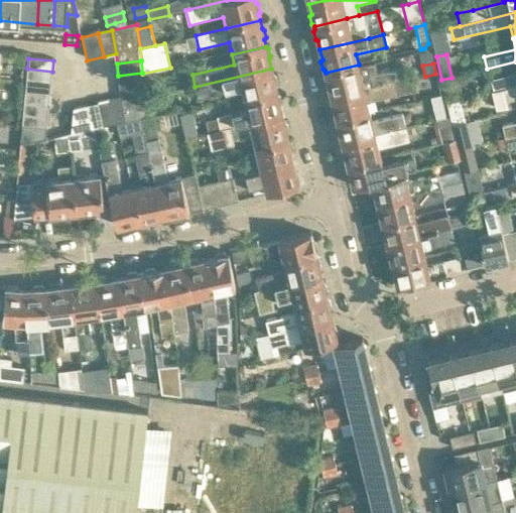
[(330,90),(332,99),(403,82),(400,69),(377,75),(374,65),(360,69),(359,65),(326,73),(327,79),(326,81),(328,89),(330,90)]
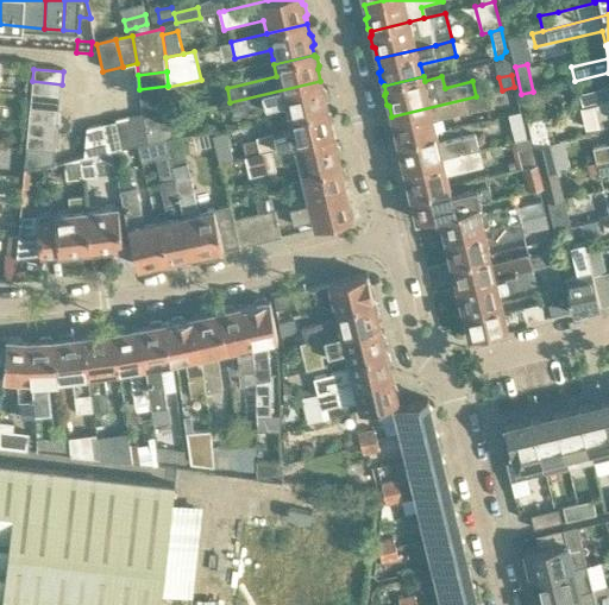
[(32,81),(31,95),(61,99),(62,84),(32,81)]
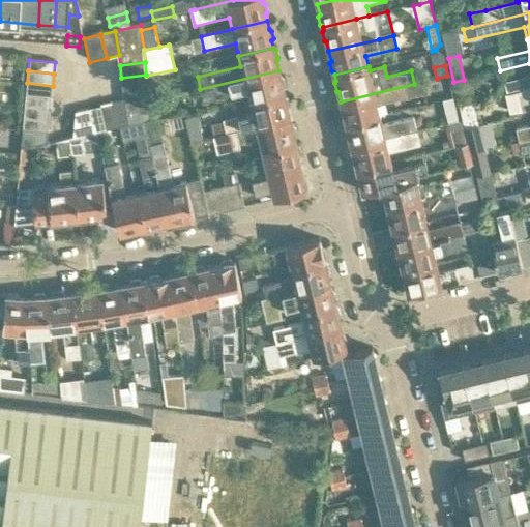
[(278,70),(200,89),(204,103),(243,93),(245,101),(249,100),(251,106),(285,97),(285,96),(284,92),(284,89),(285,87),(283,80),(281,79),(280,76),(278,70)]
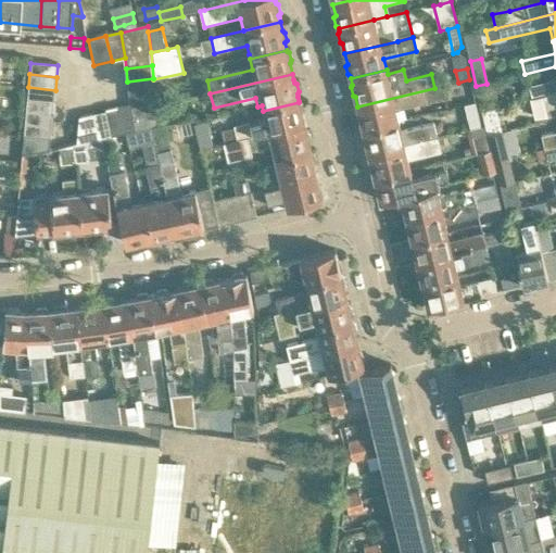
[(153,78),(127,82),(128,95),(154,91),(153,79),(153,78)]
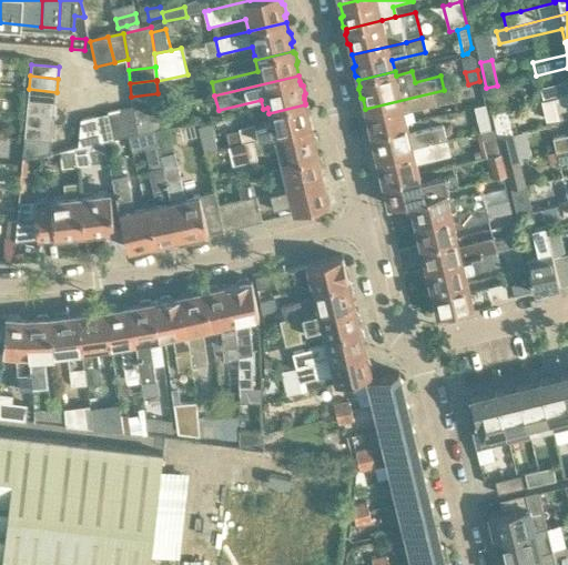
[(541,92),(533,94),(536,104),(543,102),(567,96),(567,82),(540,89),(541,92)]
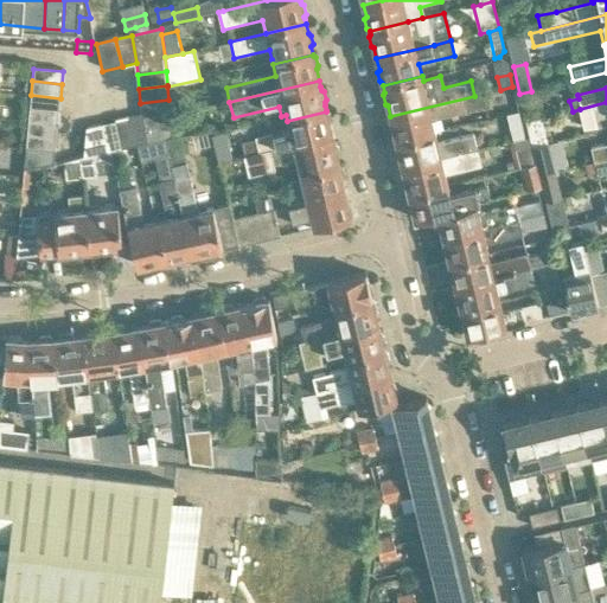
[(474,96),(390,116),(393,128),(391,130),(394,139),(396,140),(396,142),(435,133),(433,122),(486,109),(483,94),(474,96)]
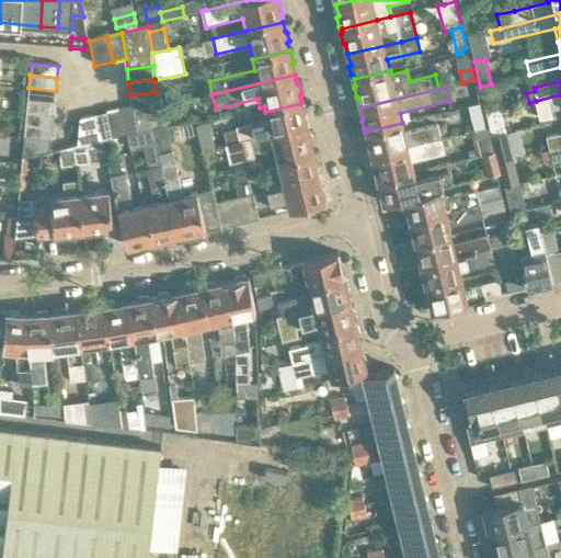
[(29,88),(27,100),(55,103),(56,91),(29,88)]
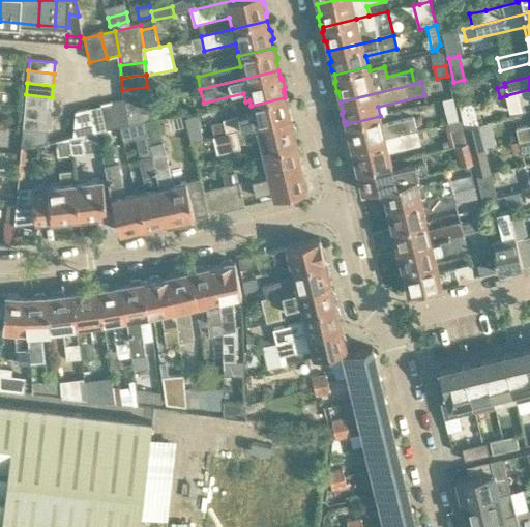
[(468,85),(454,88),(458,101),(471,98),(468,85)]
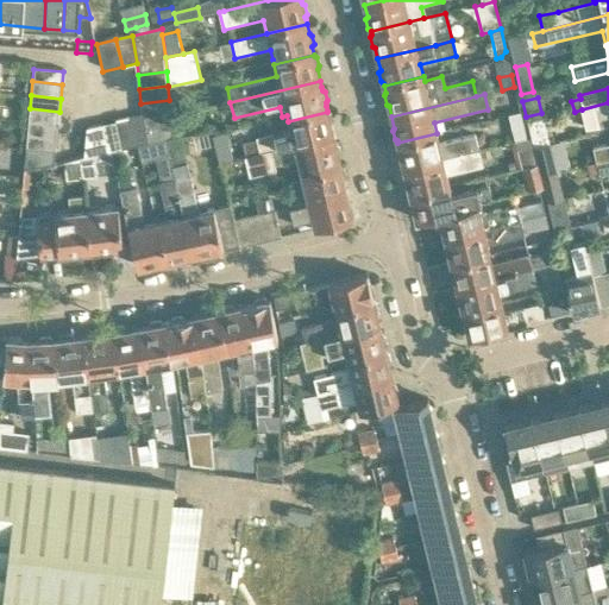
[(169,100),(140,104),(142,118),(143,119),(171,115),(169,100)]
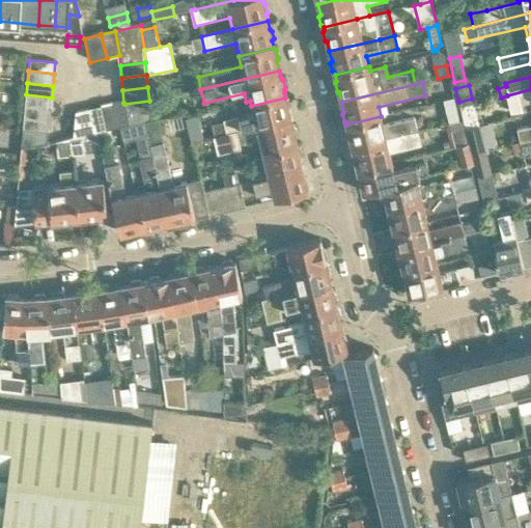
[(530,89),(507,95),(511,115),(530,110),(530,89)]
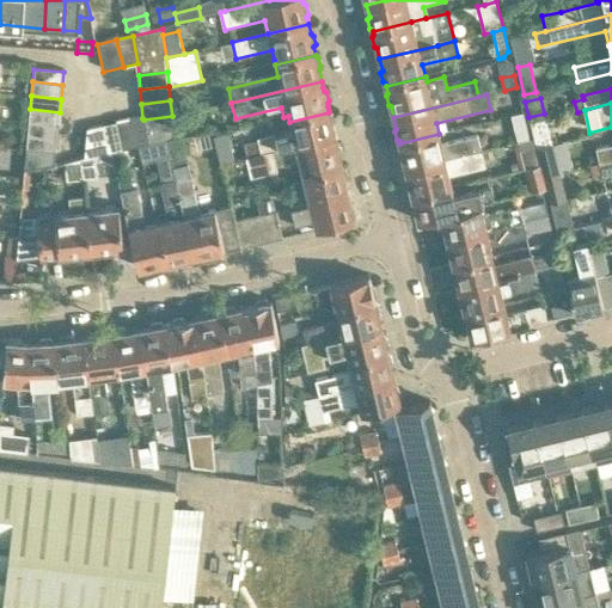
[(30,109),(29,123),(59,127),(60,112),(30,109)]
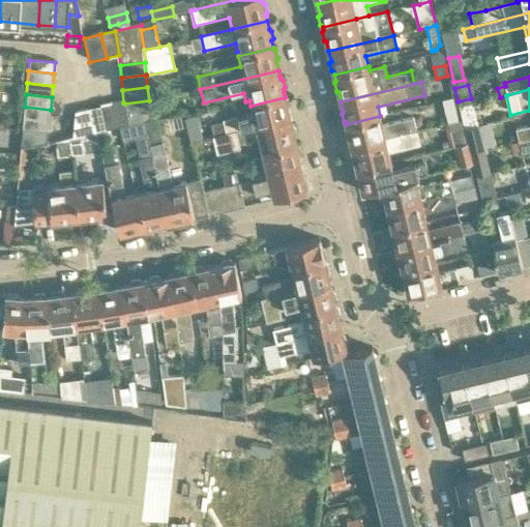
[(253,114),(223,122),(226,135),(290,119),(288,109),(290,107),(288,99),(285,97),(251,106),(253,114)]
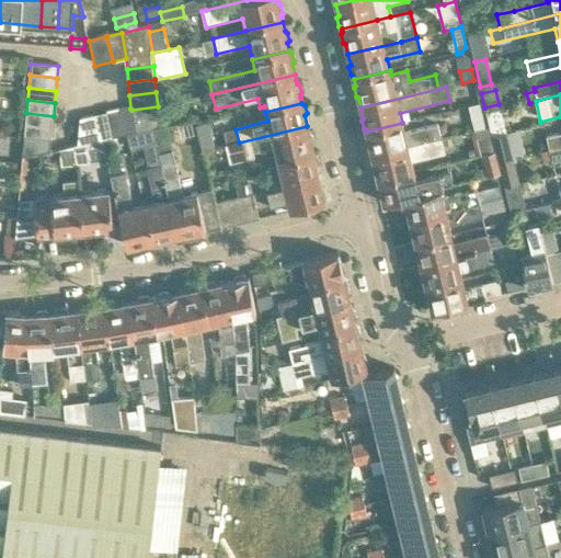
[(474,133),(485,129),(480,104),(469,107),(474,133)]
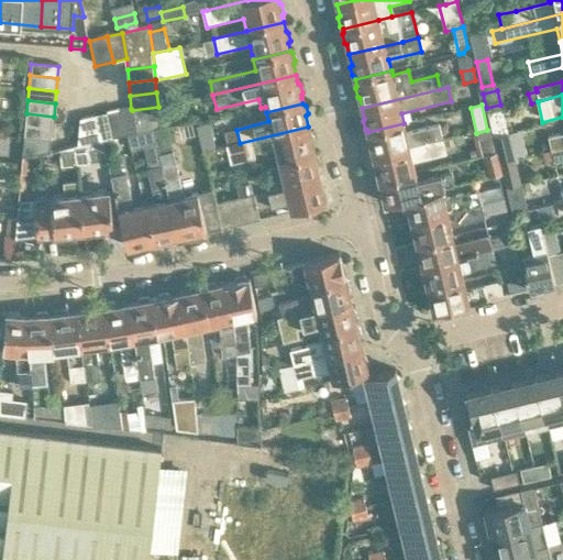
[(158,107),(132,110),(138,134),(152,131),(161,129),(158,107)]
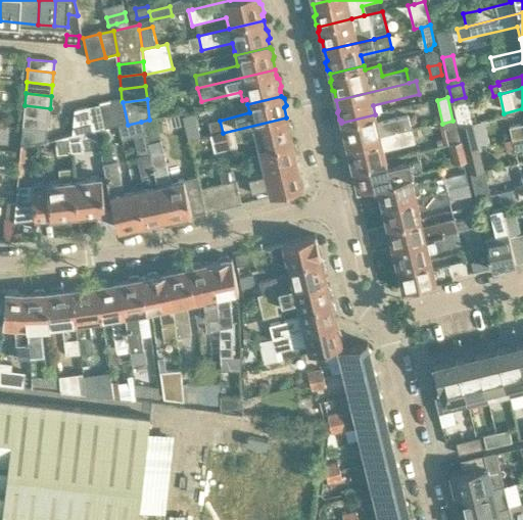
[(122,101),(99,106),(104,129),(120,126),(128,125),(123,102),(122,101)]
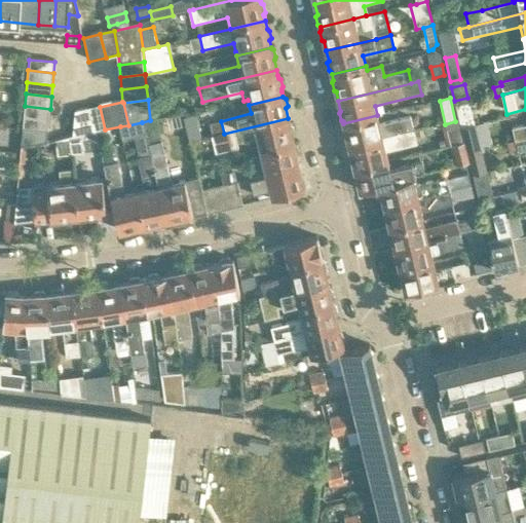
[(459,120),(461,129),(476,126),(470,103),(456,106),(459,120)]
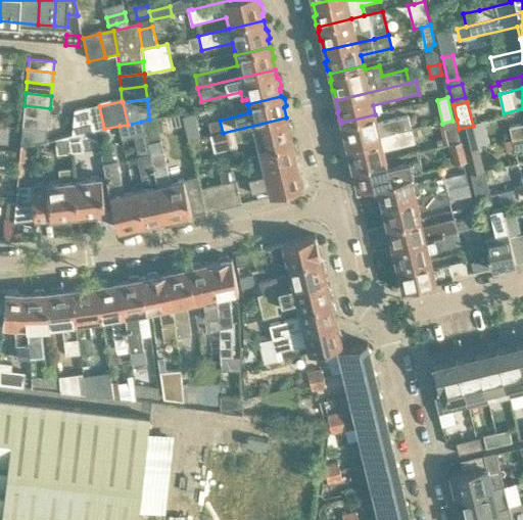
[(25,105),(24,116),(49,120),(50,108),(25,105)]
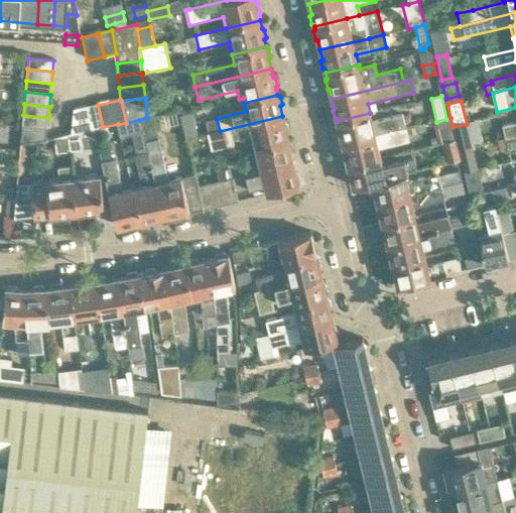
[(98,105),(86,107),(91,130),(95,129),(103,127),(98,105)]
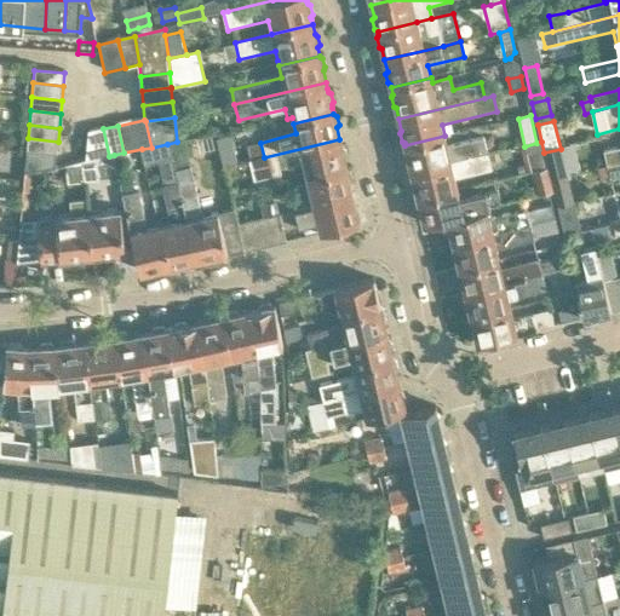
[(89,132),(86,161),(109,156),(103,128),(89,132)]
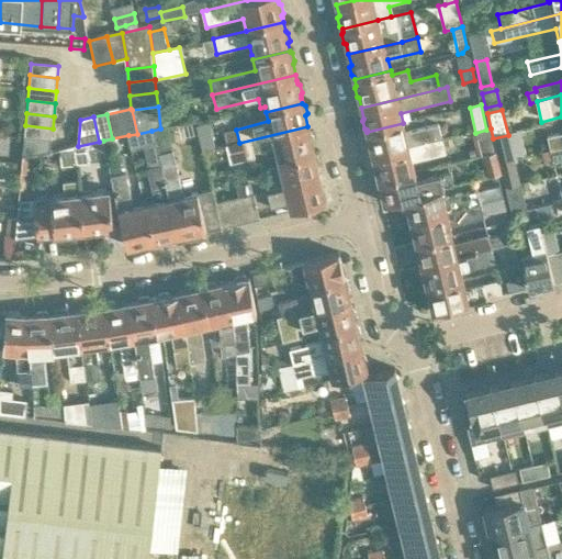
[(209,123),(195,126),(202,152),(214,148),(209,123)]
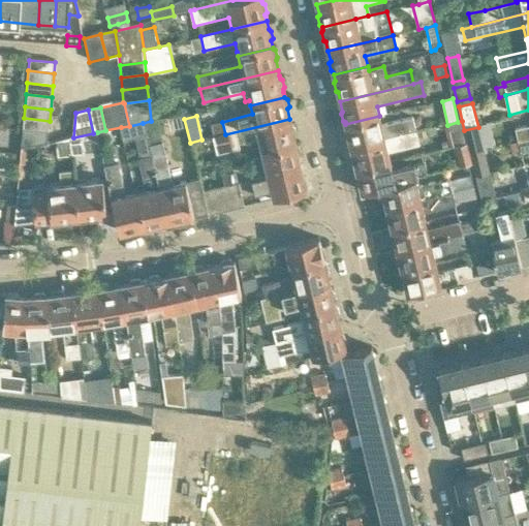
[(351,148),(415,132),(412,121),(382,128),(379,116),(345,124),(346,127),(345,129),(346,137),(349,138),(351,148)]
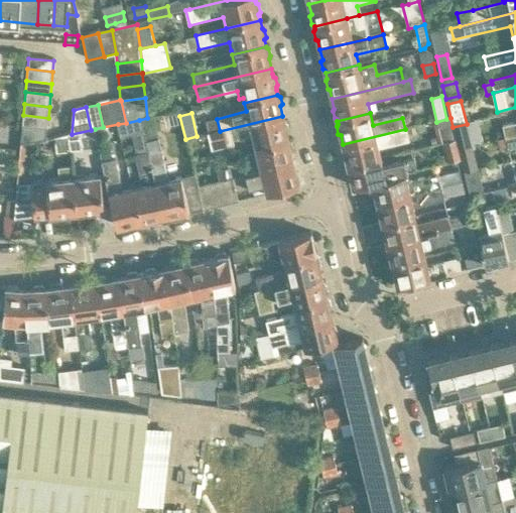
[(23,115),(22,126),(47,129),(48,118),(23,115)]
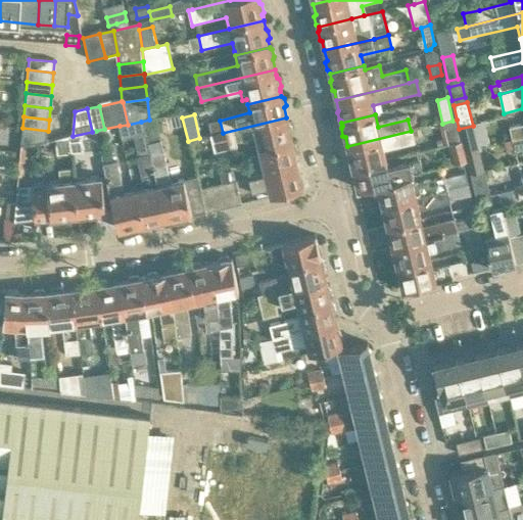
[(223,133),(209,136),(214,154),(236,148),(235,144),(255,139),(258,152),(293,144),(291,137),(292,135),(291,127),(288,126),(286,117),(223,133)]
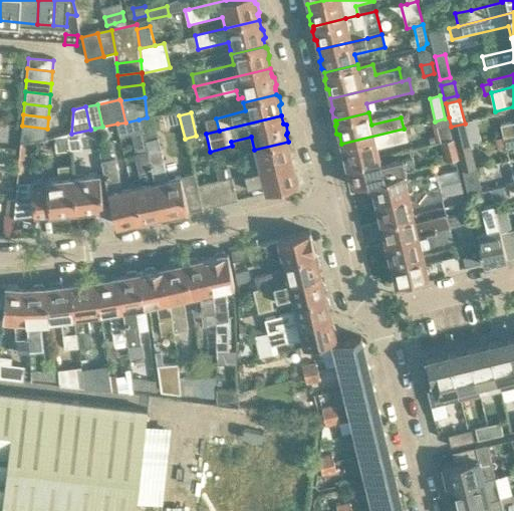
[(152,116),(139,119),(142,133),(146,153),(160,217),(162,216),(163,218),(185,213),(178,179),(166,181),(159,150),(152,116)]
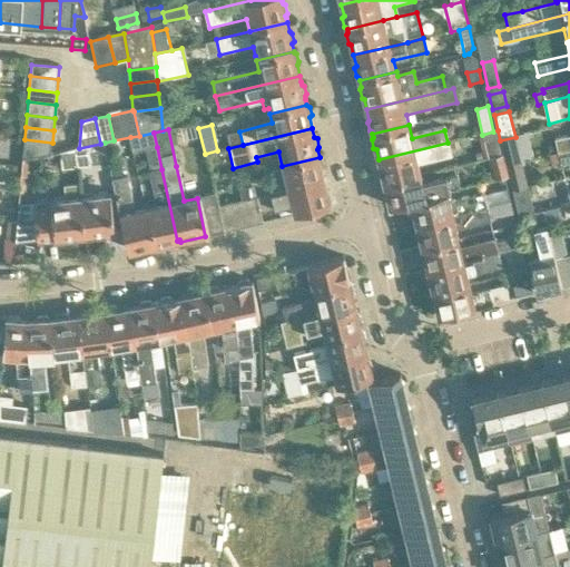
[(493,132),(482,135),(489,160),(490,160),(504,157),(500,140),(498,130),(493,132)]
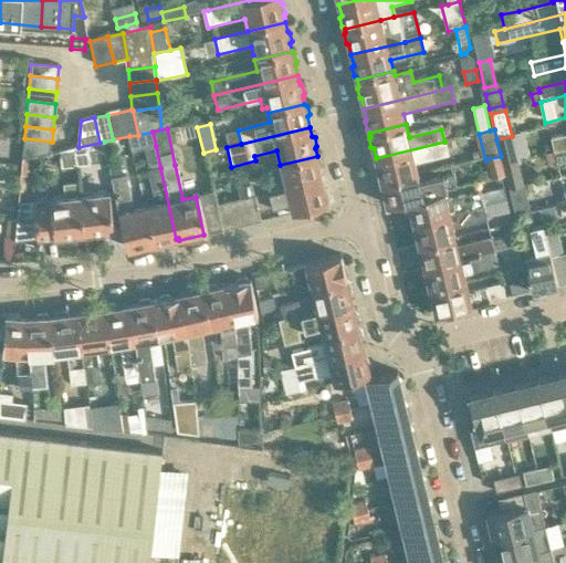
[(138,135),(129,136),(133,150),(143,148),(156,146),(153,132),(138,135)]
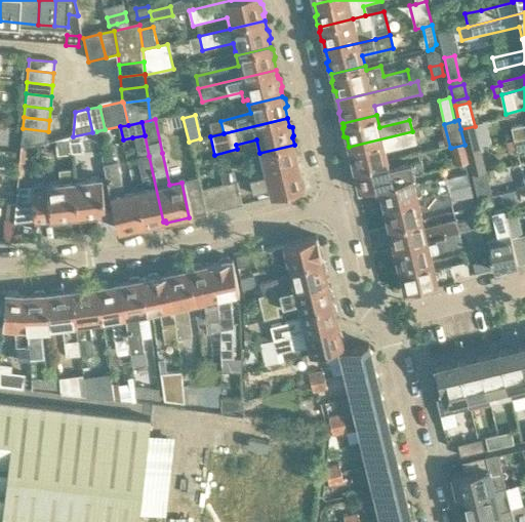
[(465,145),(467,153),(481,150),(476,125),(475,126),(460,129),(465,145)]
